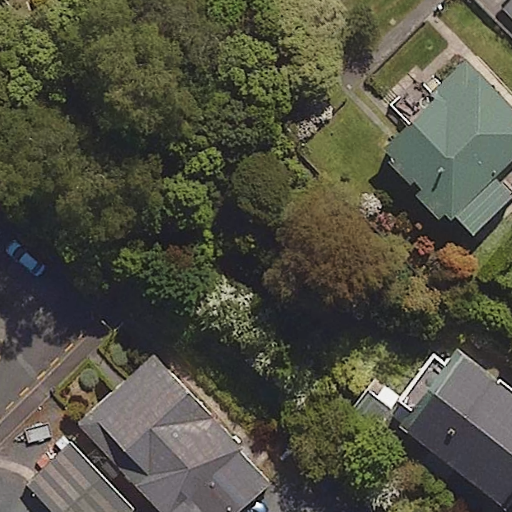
[(511,0),(501,11),(511,22),(511,0)]
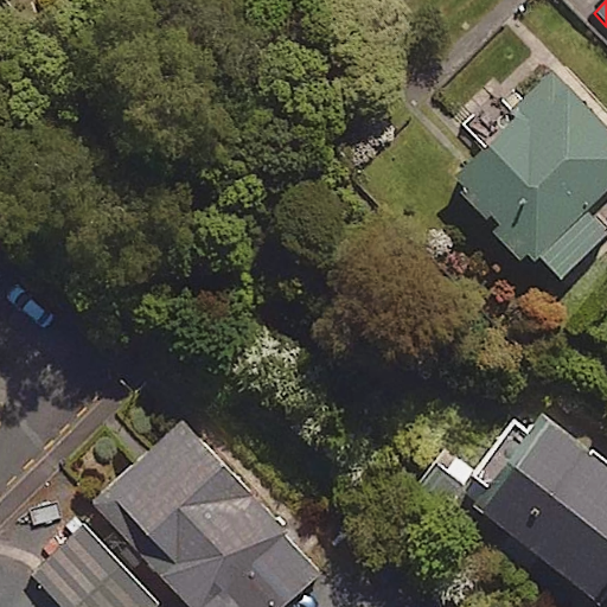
[(606,192),(606,127),(550,69),(442,171),(532,264),(542,255),(562,278),(606,235),(606,222),(593,208),(606,192)]
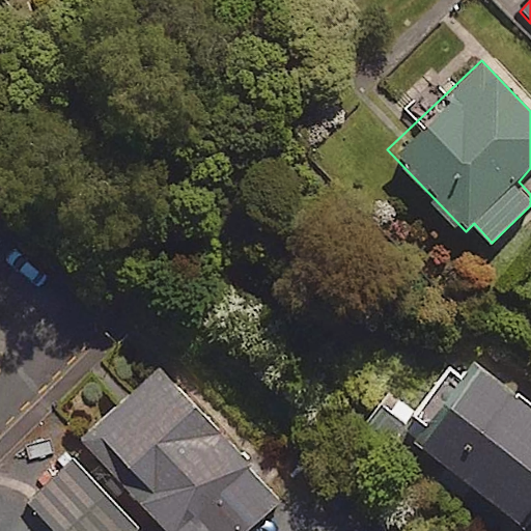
[(530,402),(476,362),(415,444),(528,528),(530,523),(530,402)]
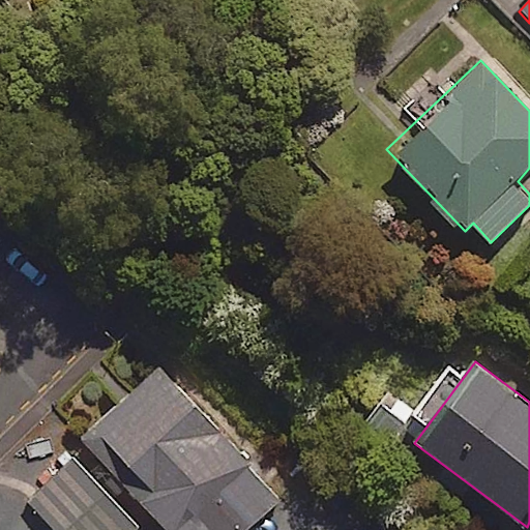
[(247,529),(283,499),(165,366),(84,439),(165,529),(247,529)]
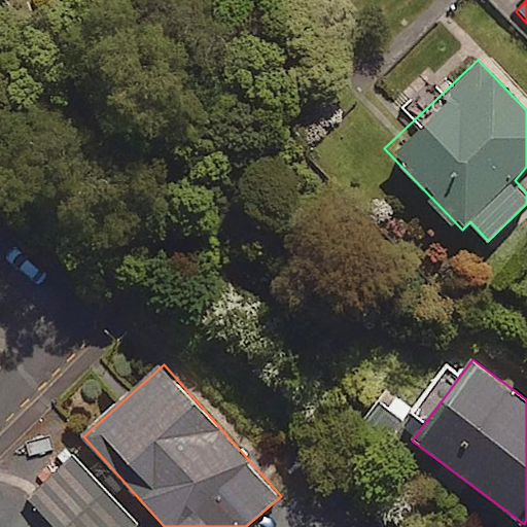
[(136,526),(137,526),(72,457),(27,500),(53,526),(136,526)]
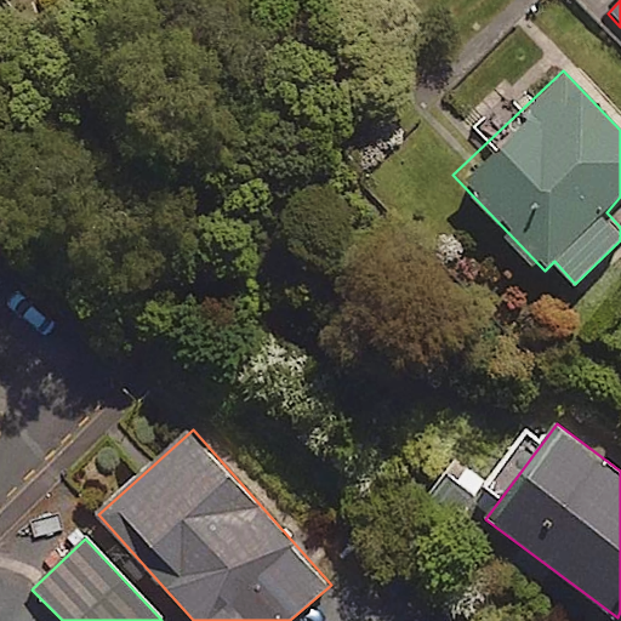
All buildings are outlined.
